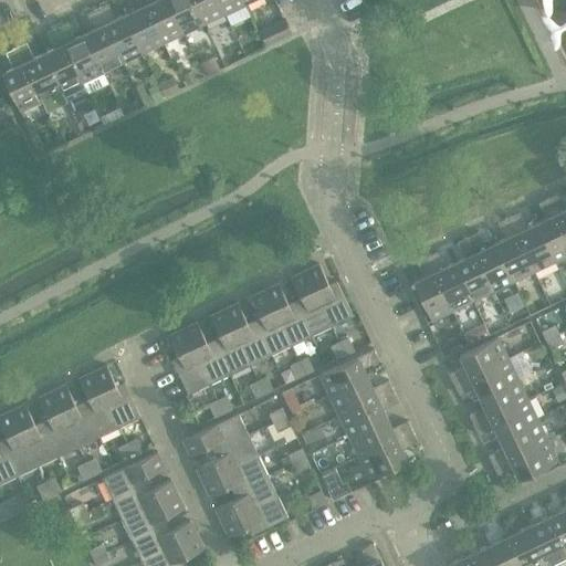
[(130,0),(135,10),(126,14),(144,52),(165,43),(144,0),(130,0)]
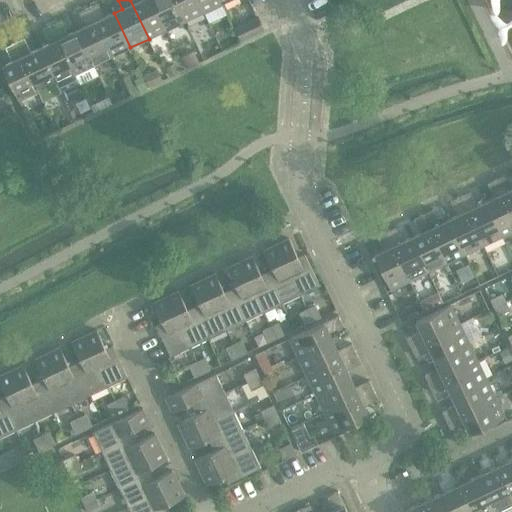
[(130,0),(149,39),(167,30),(152,0),(130,0)]
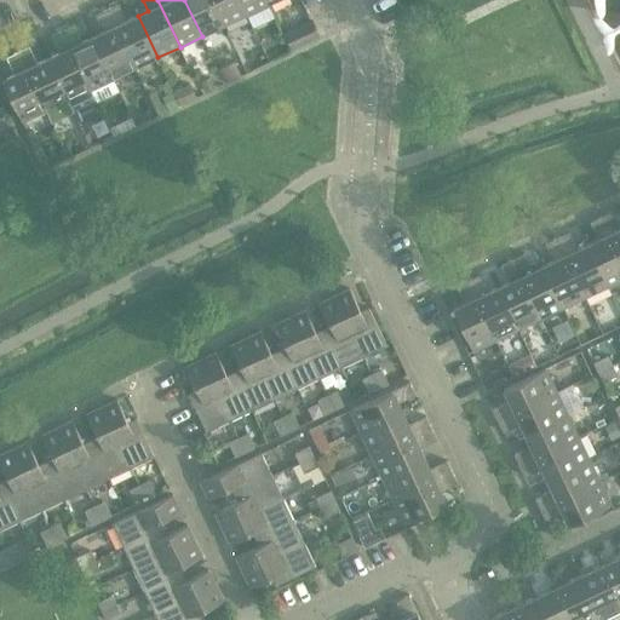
[(184,0),(202,36),(224,26),(212,0),(184,0)]
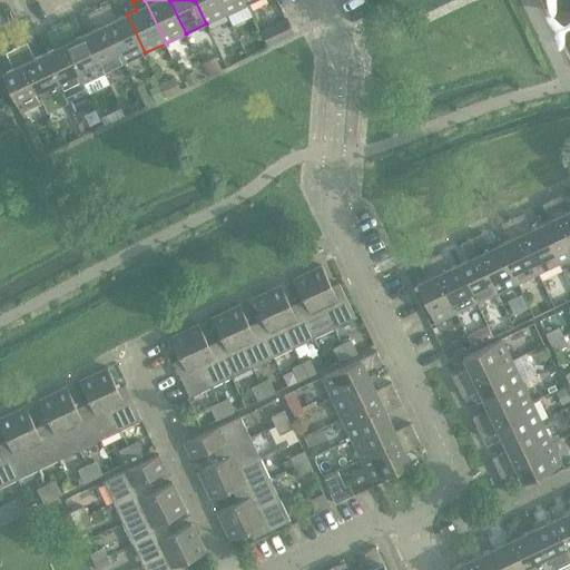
[(195,0),(206,23),(227,13),(219,0),(195,0)]
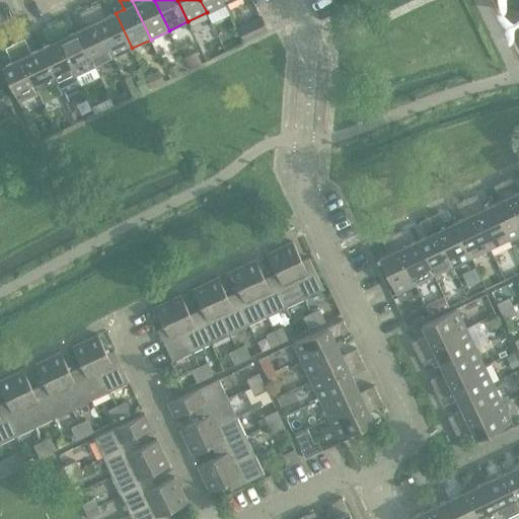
[(200,0),(207,12),(225,3),(223,0),(200,0)]
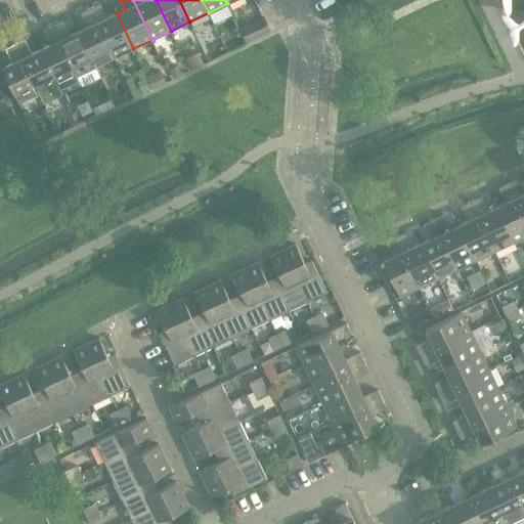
[(100,3),(90,7),(115,57),(133,48),(117,13),(107,17),(100,3)]
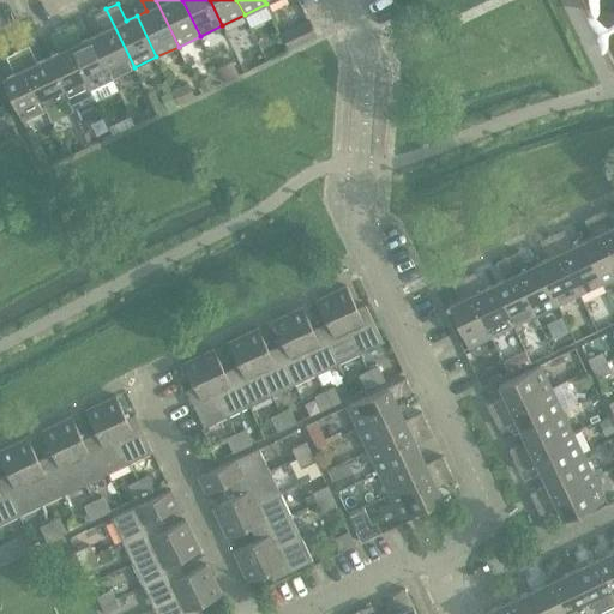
[(103,31),(92,36),(112,78),(134,67),(106,8),(95,14),(103,31)]
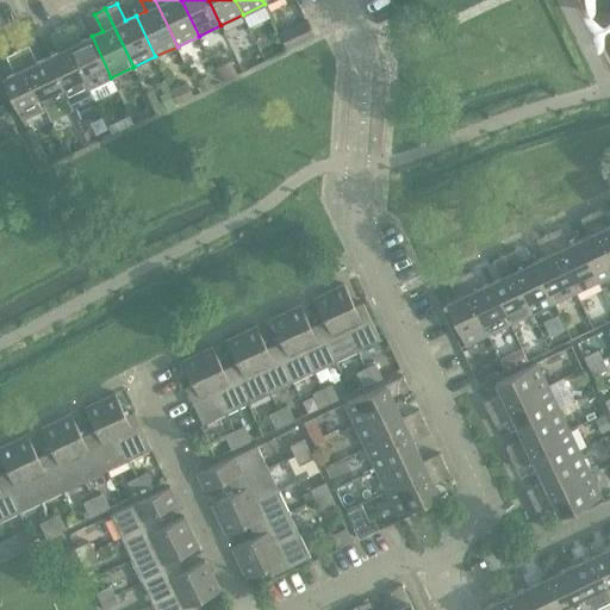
[(306,20),(280,32),(288,49),(315,37),(306,20)]
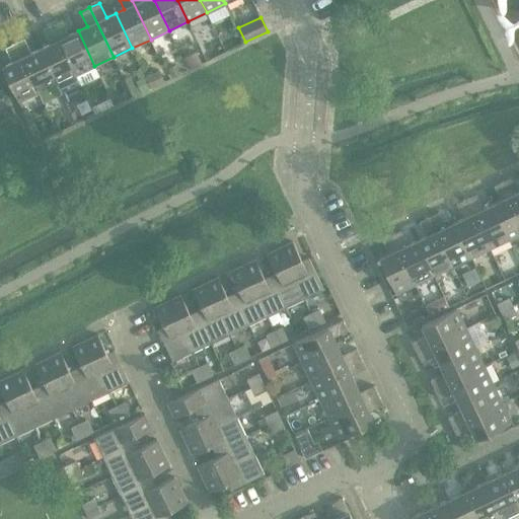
[(62,20),(53,25),(76,75),(94,66),(78,30),(69,35),(62,20)]
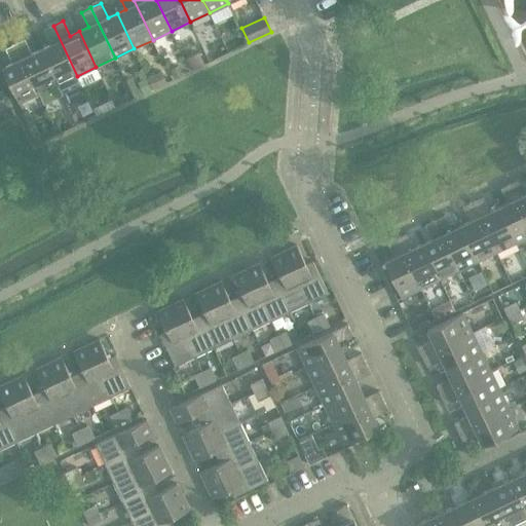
[(50,45),(41,49),(58,85),(63,94),(81,85),(77,76),(53,26),(43,31),(50,45)]
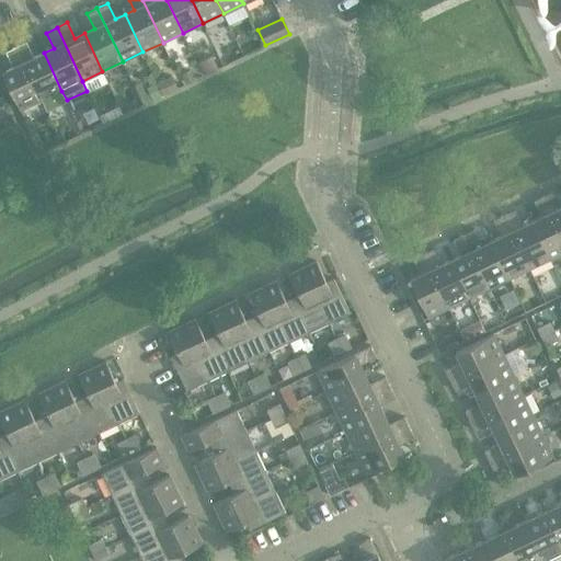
[(26,42),(16,46),(42,100),(61,91),(44,53),(34,57),(26,42)]
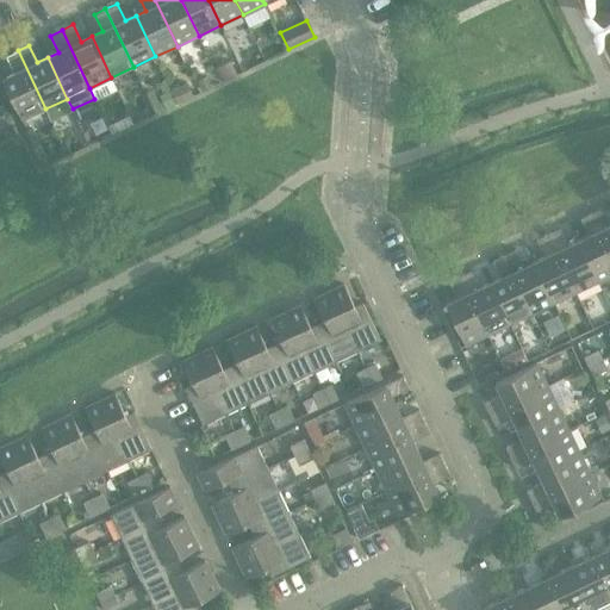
[(14,73),(2,79),(23,120),(45,109),(18,50),(6,56),(14,73)]
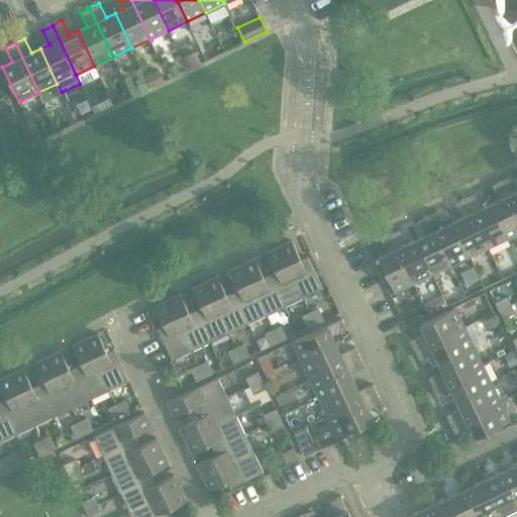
[(195,55),(184,60),(189,70),(200,65),(195,55)]
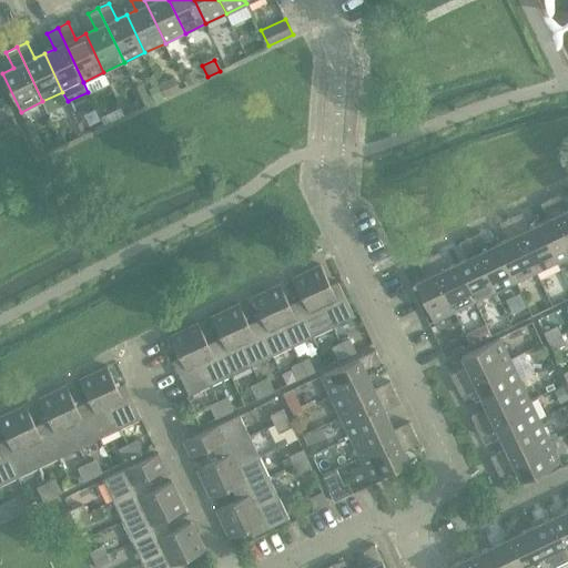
[(193,72),(185,75),(190,85),(198,81),(193,72)]
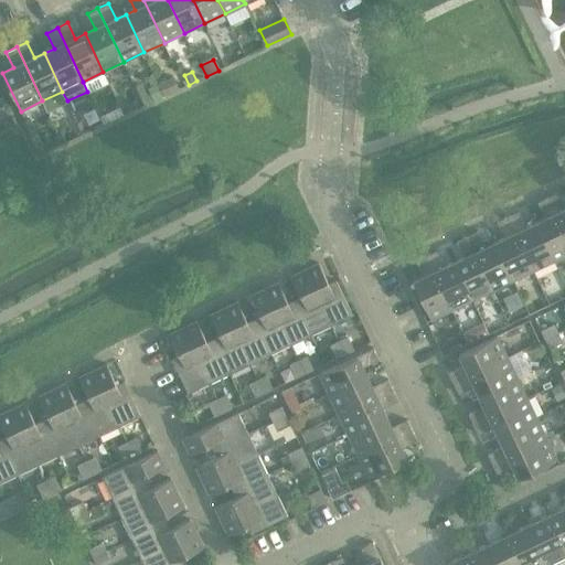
[(173,76),(159,84),(164,96),(168,94),(180,89),(173,76)]
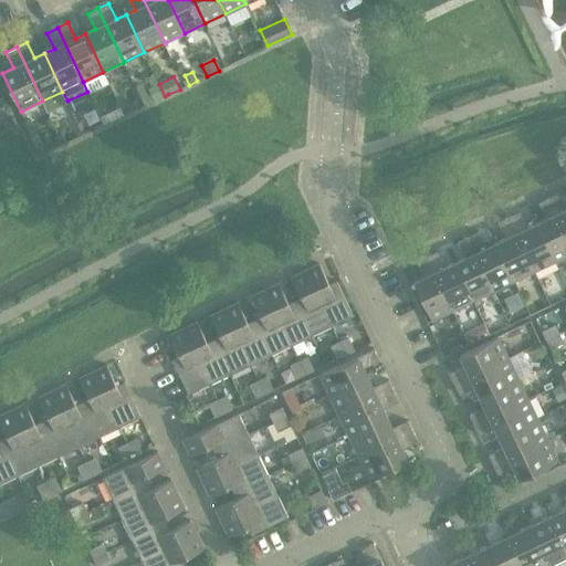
[(152,87),(148,88),(150,93),(155,101),(165,96),(159,84),(152,87)]
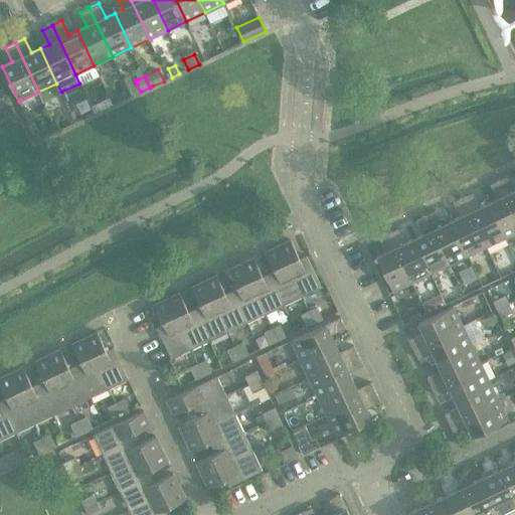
[(514,186),(510,175),(500,180),(514,211),(514,186)]
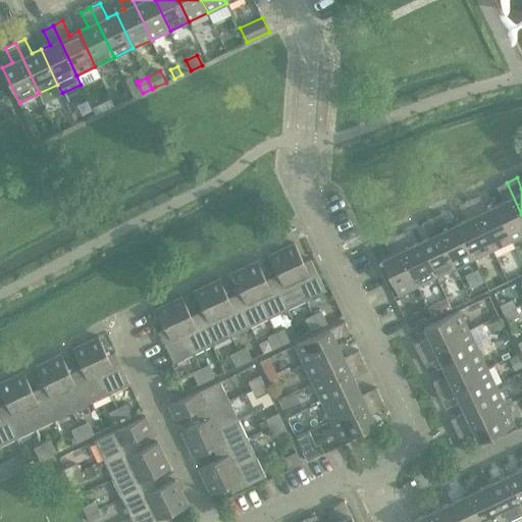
[(504,202),(494,206),(512,241),(521,236),(521,214),(507,183),(497,187),(504,202)]
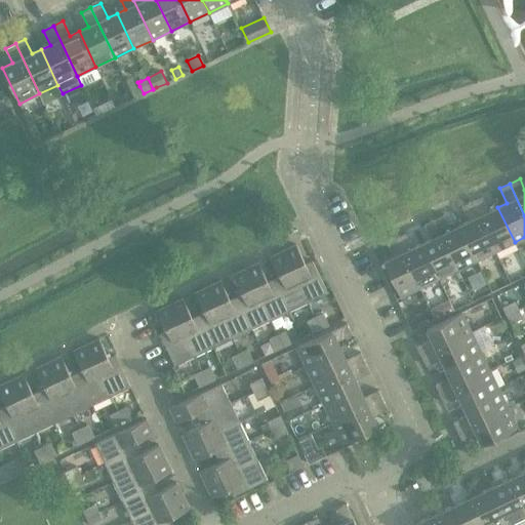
[(482,197),(472,201),(495,251),(515,242),(497,207),(489,211),(482,197)]
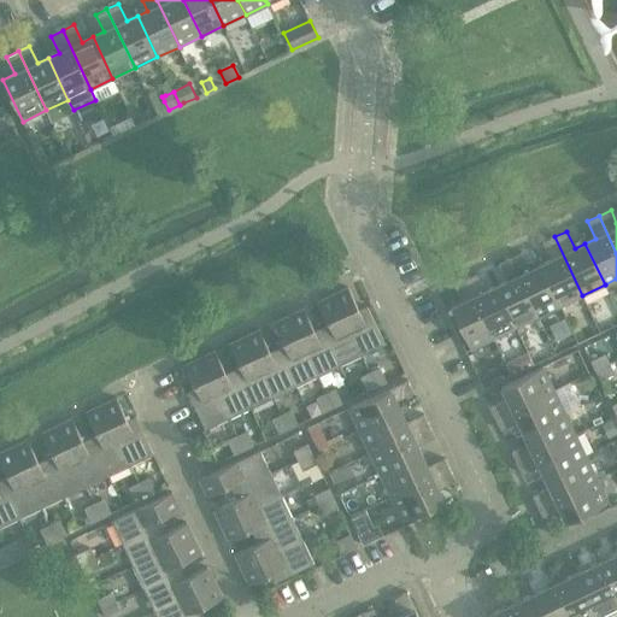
[(551,259),(541,264),(560,306),(582,295),(554,236),(544,242),(551,259)]
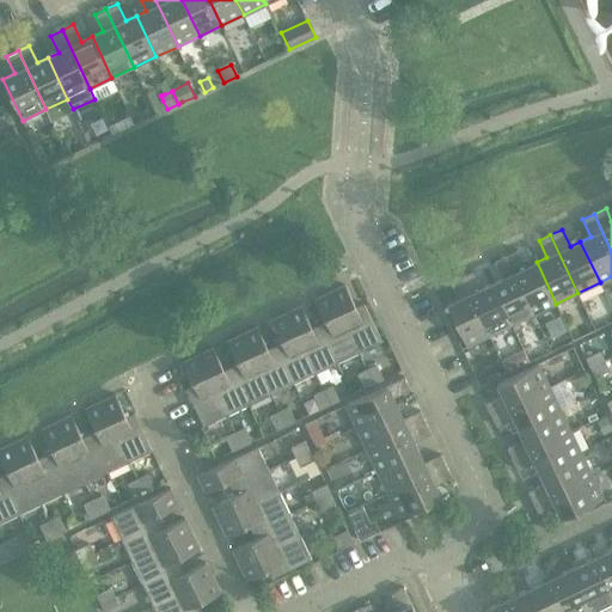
[(518,250),(506,256),(534,314),(556,304),(537,262),(526,268),(518,250)]
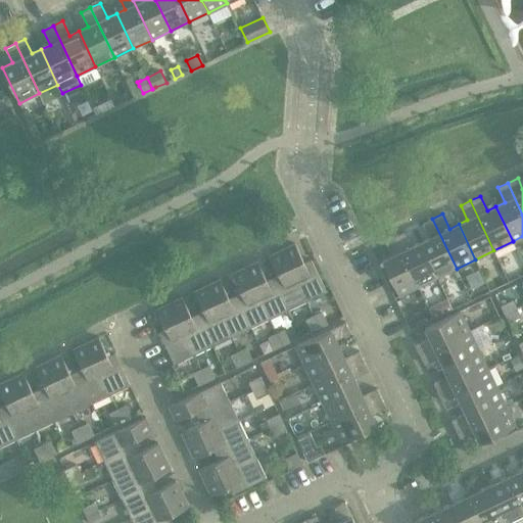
[(430,238),(421,242),(437,278),(457,269),(432,219),(423,224),(430,238)]
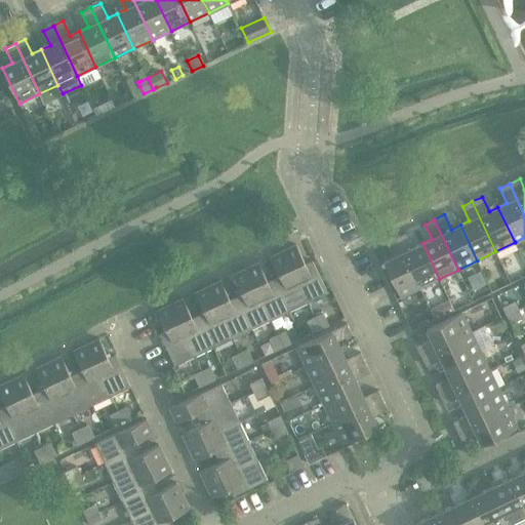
[(406,233),(397,238),(420,287),(439,279),(422,243),(413,247),(406,233)]
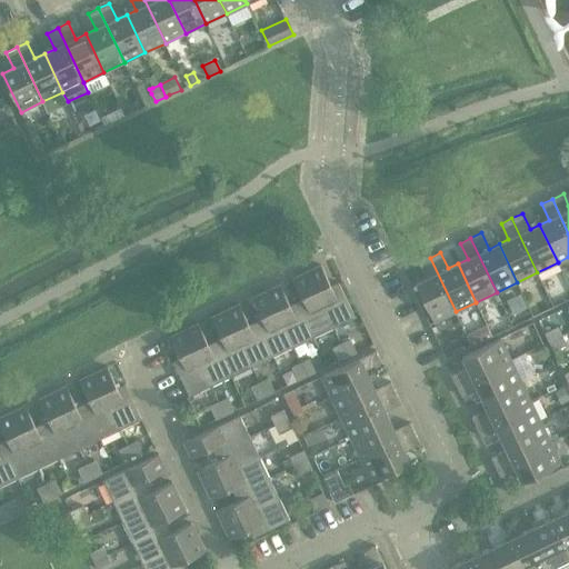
[(456,311),(430,258),(419,262),(427,278),(416,283),(435,322),(456,311)]
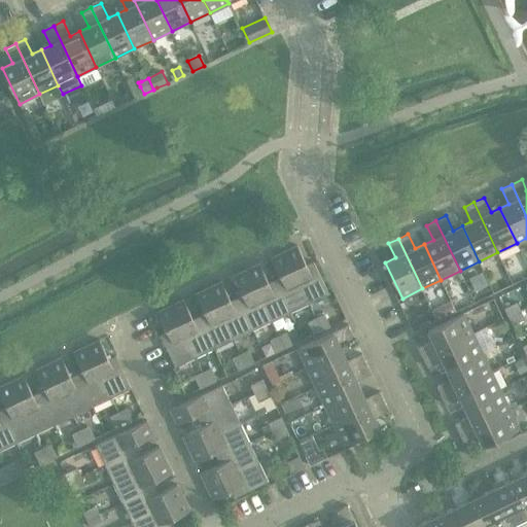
[(297,246),(285,252),(310,304),(329,293),(314,261),(307,265),(297,246)]
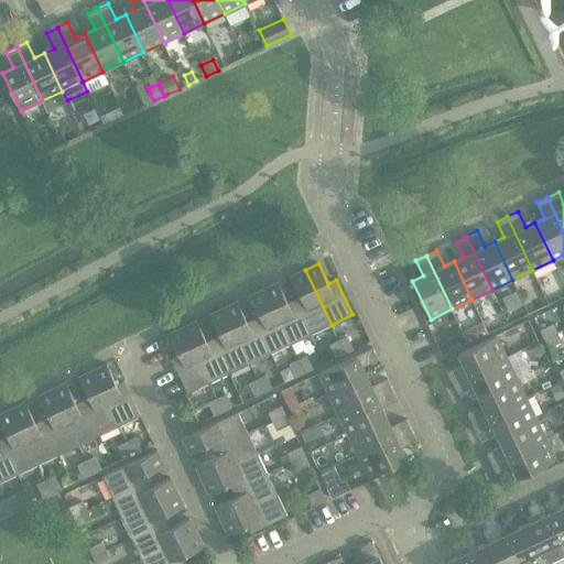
[(301,296),(294,300),(311,334),(332,325),(305,270),(291,277),(301,296)]
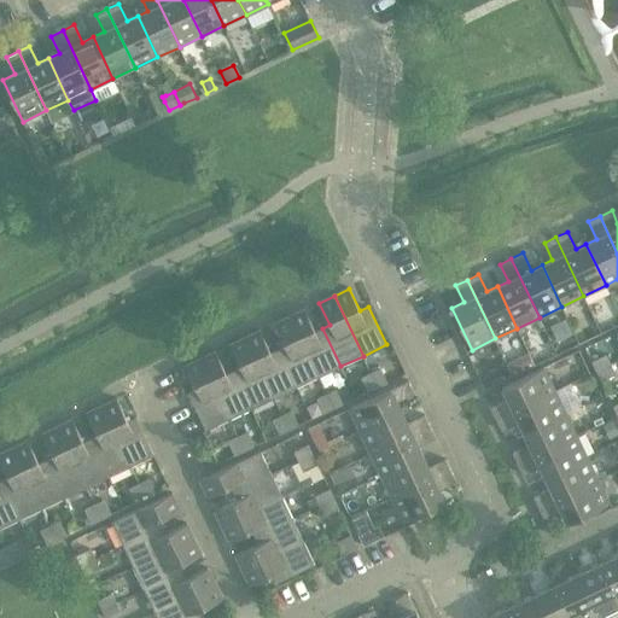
[(304,309),(290,316),(319,377),(340,366),(322,328),(315,332),(304,309)]
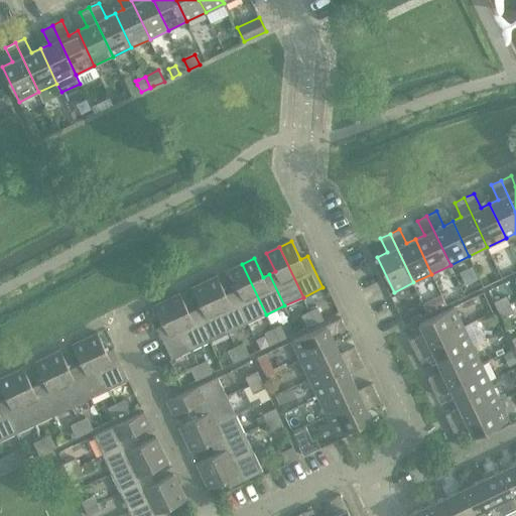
[(238,289),(232,292),(247,324),(266,314),(242,264),(229,270),(238,289)]
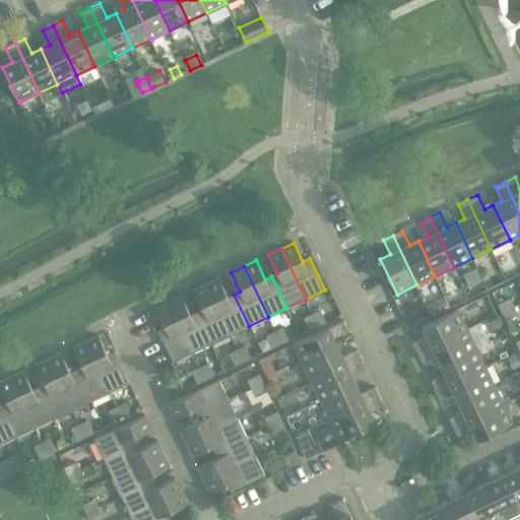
[(218,278),(206,284),(231,335),(249,326),(234,295),(228,297),(218,278)]
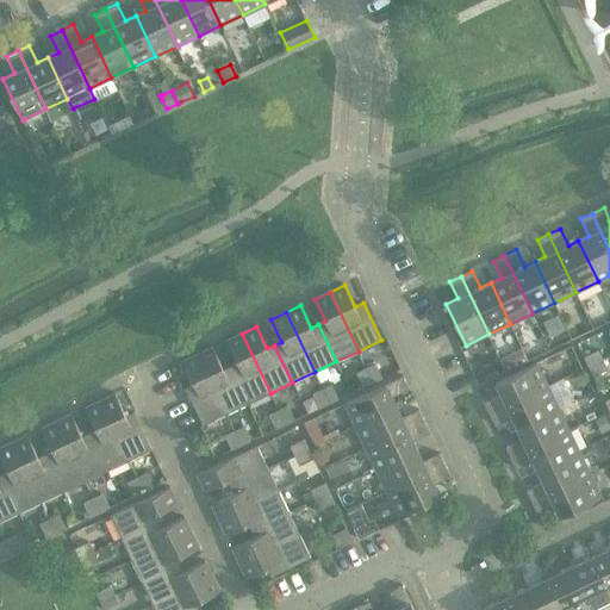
[(238,362),(231,366),(248,404),(271,393),(242,334),(228,341),(238,362)]
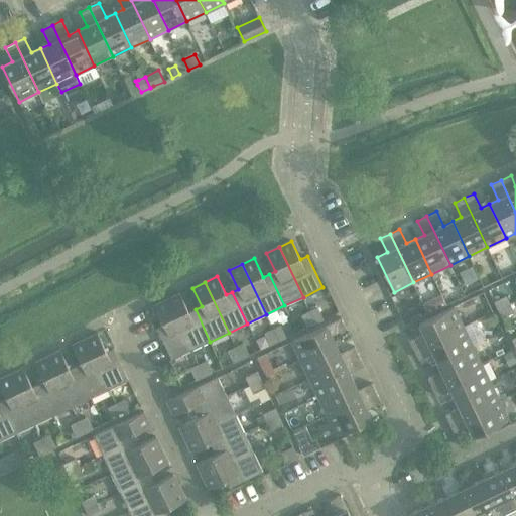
[(180,293),(167,299),(191,350),(210,342),(196,309),(189,312),(180,293)]
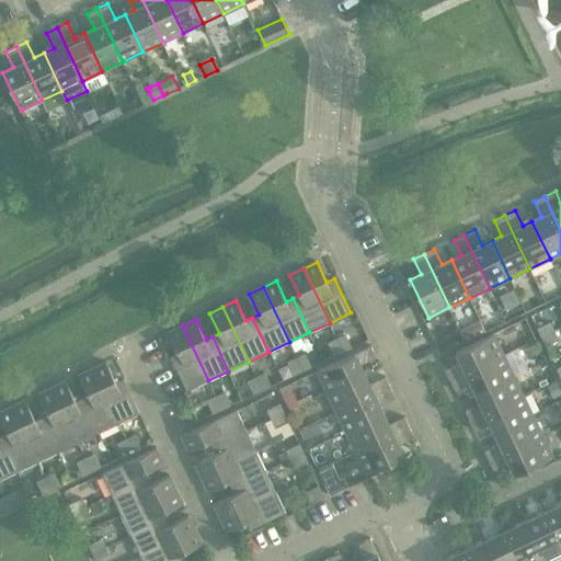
[(538,329),(541,338),(554,331),(550,322),(538,329)]
